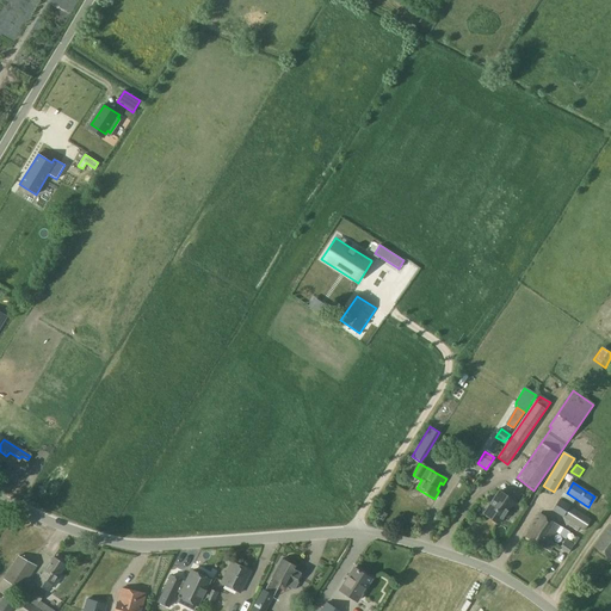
[(507,518),(517,504),(499,492),(483,514),(499,524),(504,517),(507,518)]
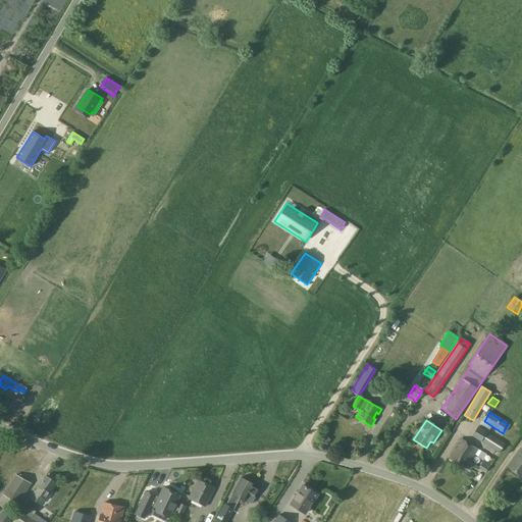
[(499,453),(504,445),(479,429),(474,437),(499,453)]
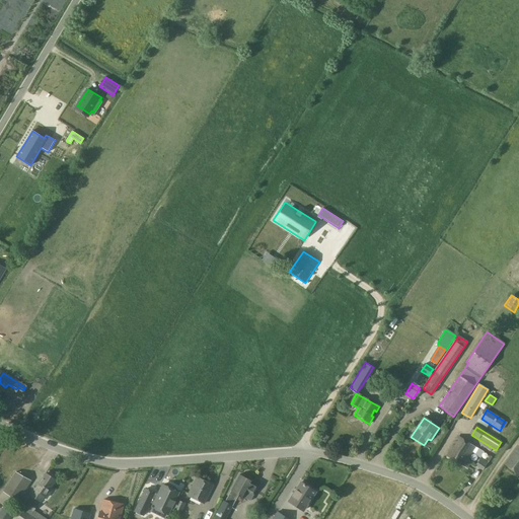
[(323,433),(319,438),(324,442),(328,437),(323,433)]
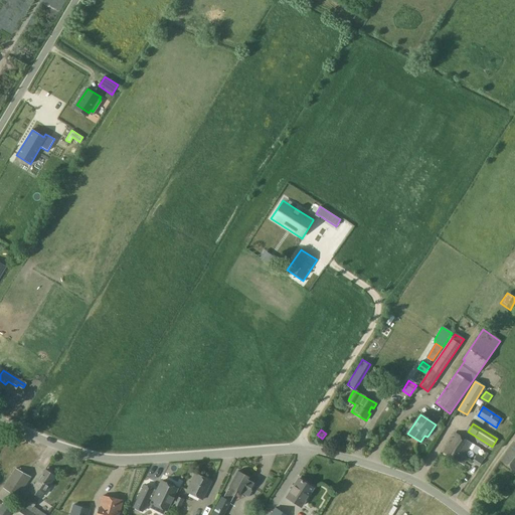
[(463,465),(467,458),(464,457),(472,444),(454,433),(443,452),(463,465)]
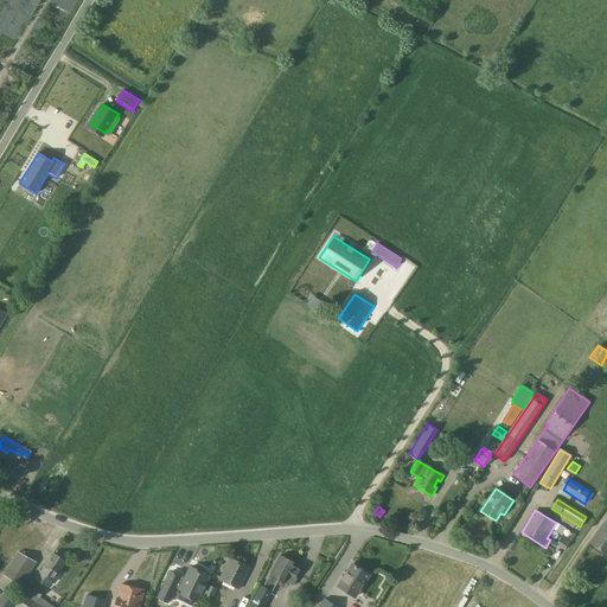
[(606,522),(590,543),(606,555),(606,553),(606,522)]
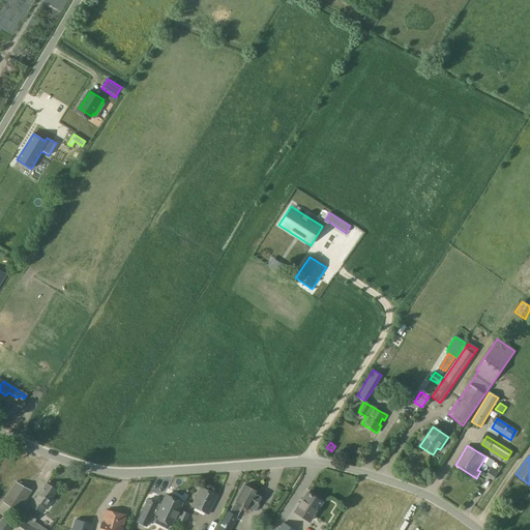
[(492,480),(497,473),(492,469),(487,475),(492,480)]
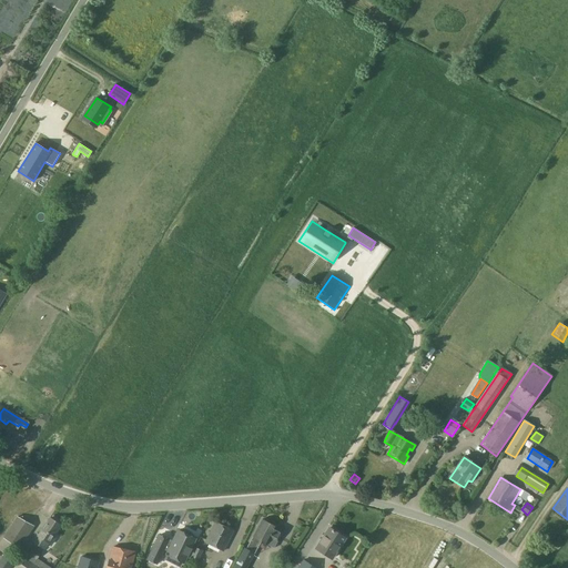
[(19,547),(32,526),(18,516),(4,538),(19,547)]
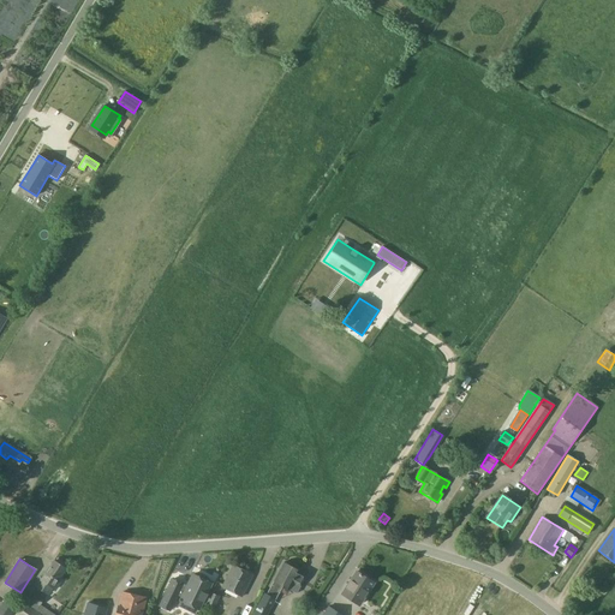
[(58,580),(65,568),(54,561),(41,579),(39,577),(34,584),(47,593),(52,587),(54,589),(60,581),(58,580)]
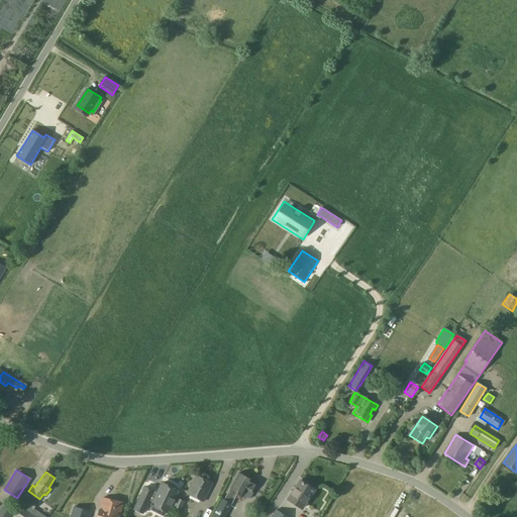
[(212,516),(224,516),(231,504),(237,493),(243,496),(249,499),(253,491),(257,484),(251,480),(238,473),(224,500),(223,499),(212,516)]
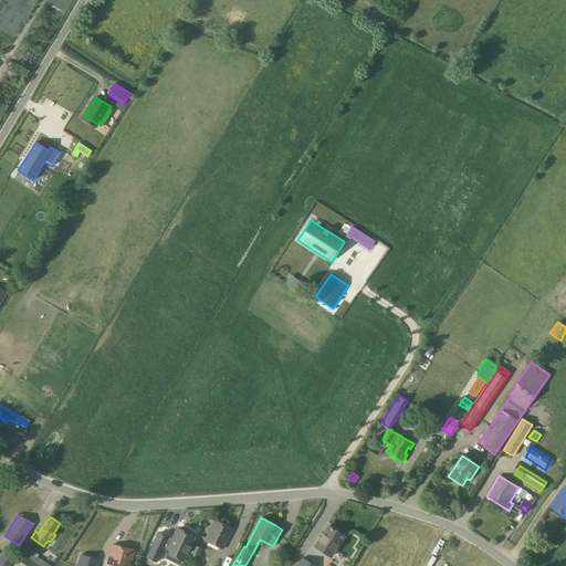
[(222,549),(232,530),(215,521),(205,541),(222,549)]
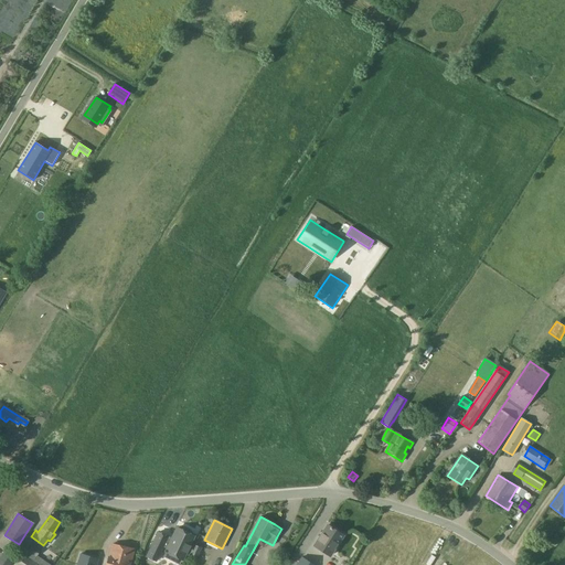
[(330,556),(343,536),(327,525),(313,545),(330,556)]
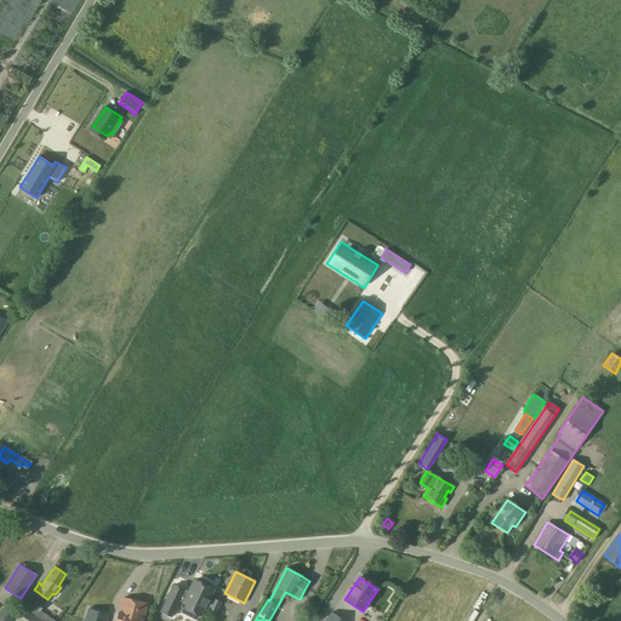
[(203,617),(217,588),(195,579),(189,592),(175,585),(161,611),(174,617),(181,602),(183,604),(182,608),(203,617)]
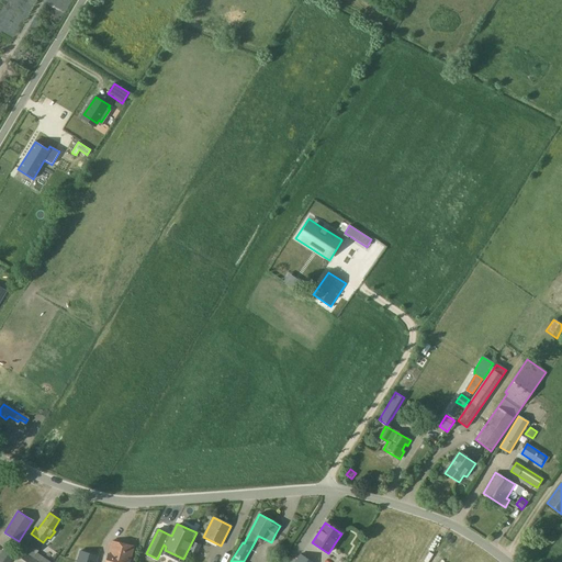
[(130,561),(131,560),(135,546),(111,540),(104,561),(130,561)]
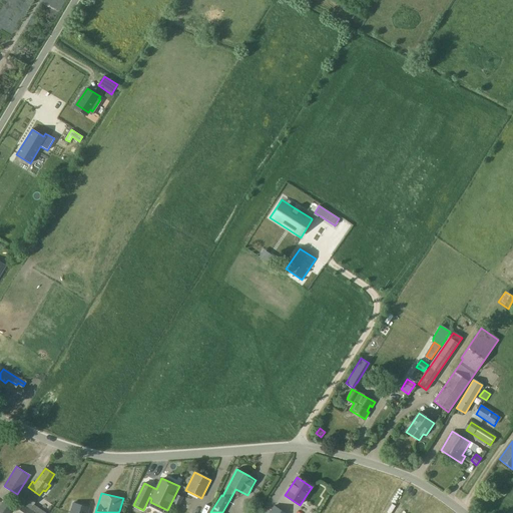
[(179,506),(184,497),(178,494),(174,503),(179,506)]
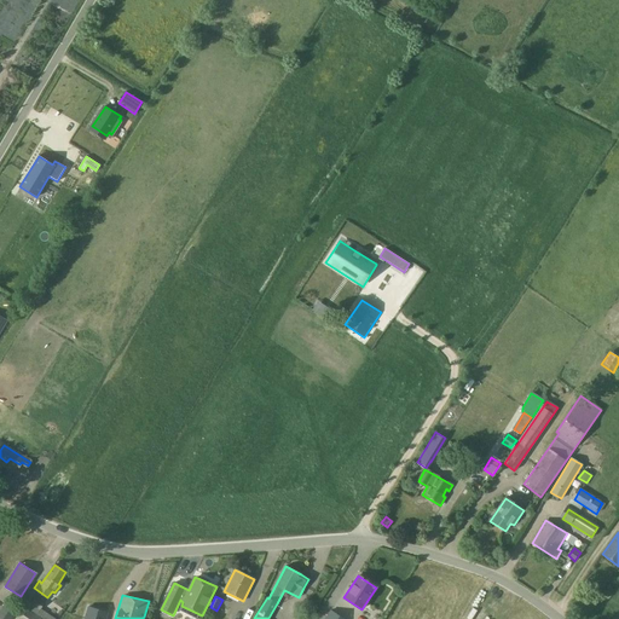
[(42,608),(45,603),(36,599),(34,603),(42,608)]
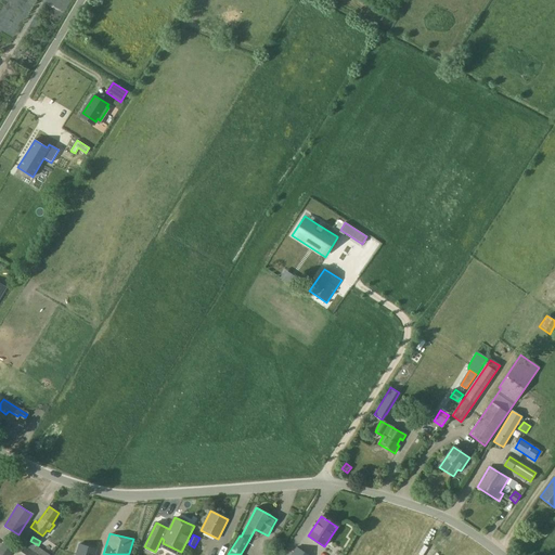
[(0,553),(2,554),(9,554),(17,544),(9,539),(0,550),(0,553)]
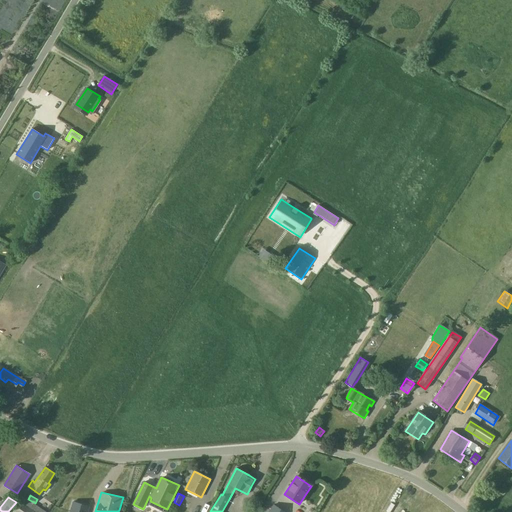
[(28,499),(24,504),(35,511),(47,511),(48,511),(35,503),(28,499)]
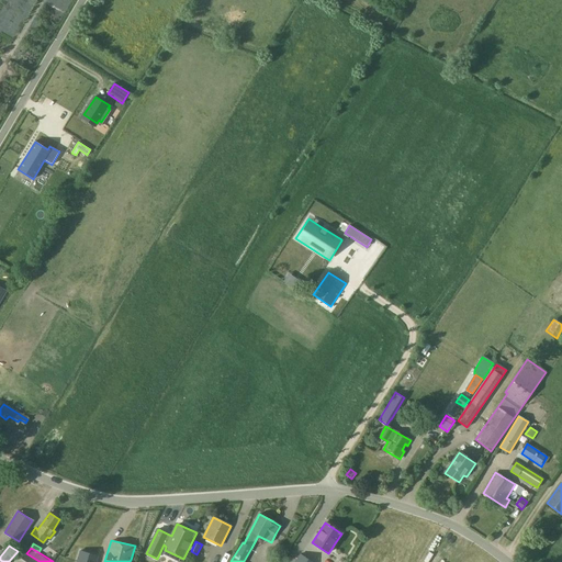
[(18,561),(38,561),(26,553),(24,551),(18,561)]
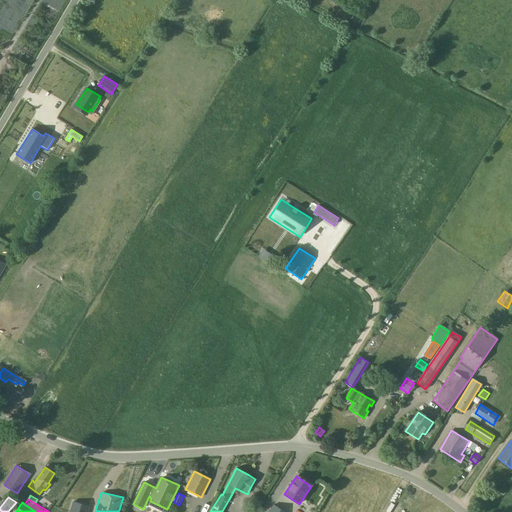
[(87,511),(89,507),(73,502),(70,511),(87,511)]
